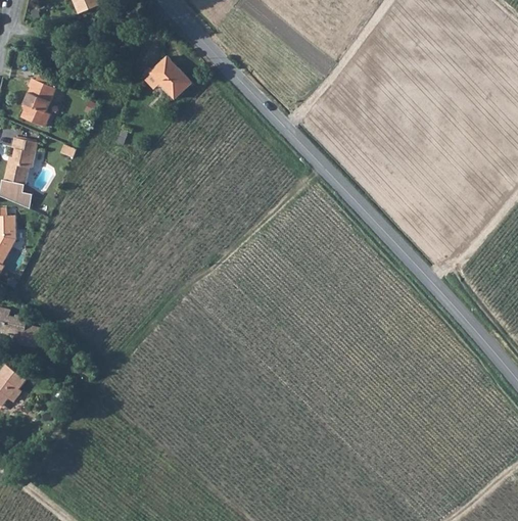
[(72,0),(71,1),(79,18),(101,8),(97,0),(72,0)]
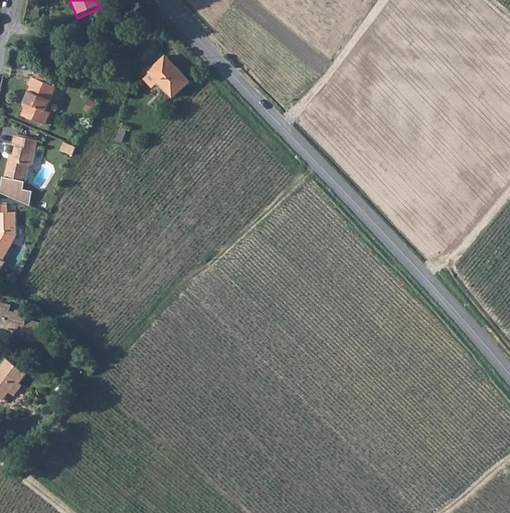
[(169,101),(186,84),(162,59),(145,74),(169,101)]
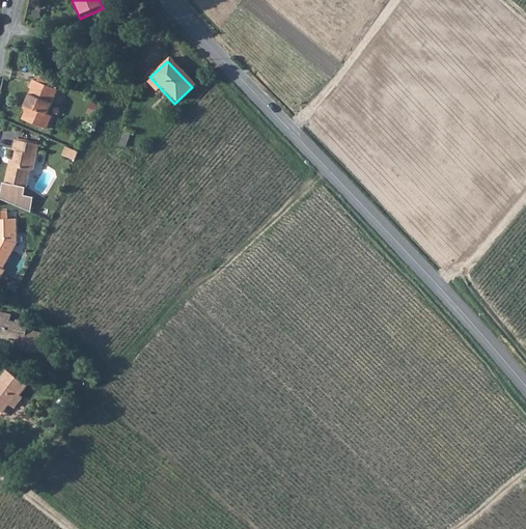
[(31,79),(28,88),(30,89),(22,108),(25,110),(28,111),(24,119),(46,129),(51,115),(47,113),(56,89),(31,79)]
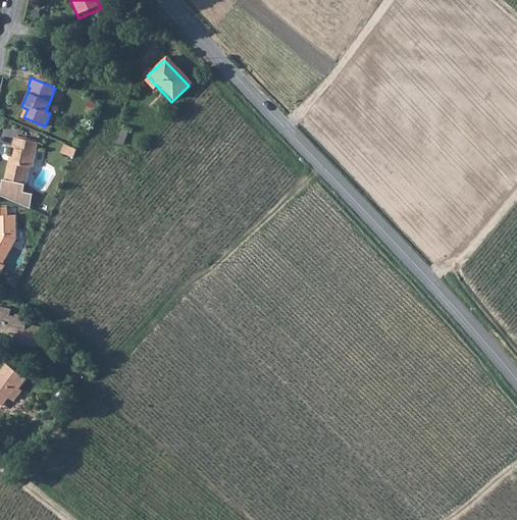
[(32,166),(38,142),(15,137),(12,145),(15,146),(12,160),(9,159),(2,179),(23,184),(30,166),(32,166)]
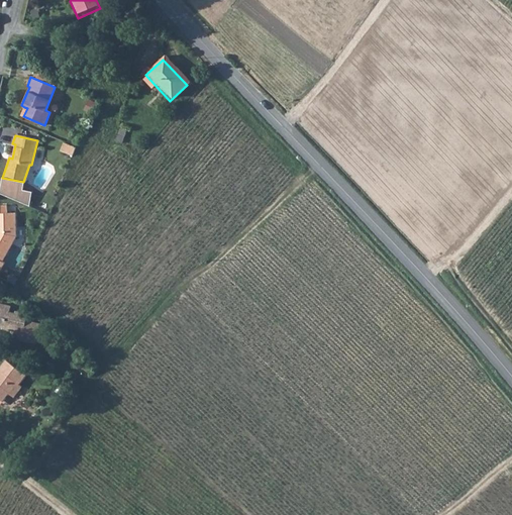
[(74,144),(63,139),(59,147),(71,152),(74,144)]
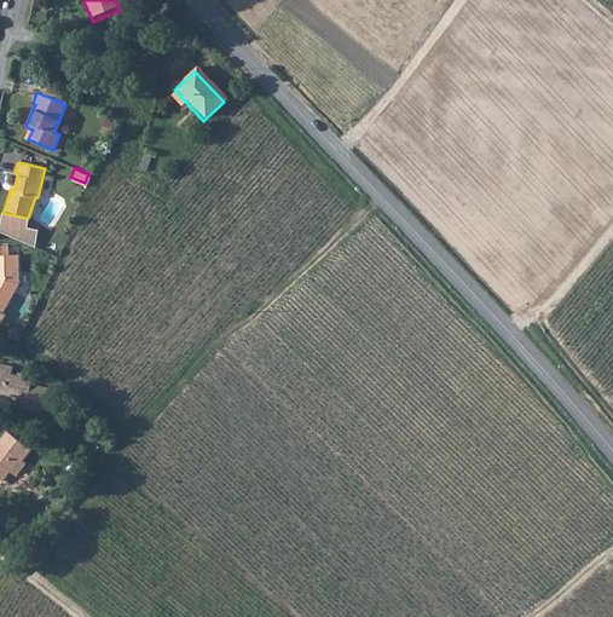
[(28,218),(3,213),(0,219),(0,235),(30,246),(35,232),(24,228),(28,218)]
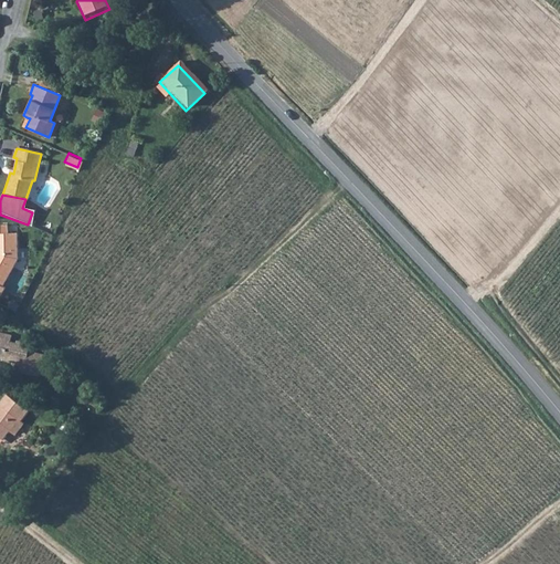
[(0,296),(4,289),(2,286),(14,260),(12,233),(3,235),(0,235),(0,296)]
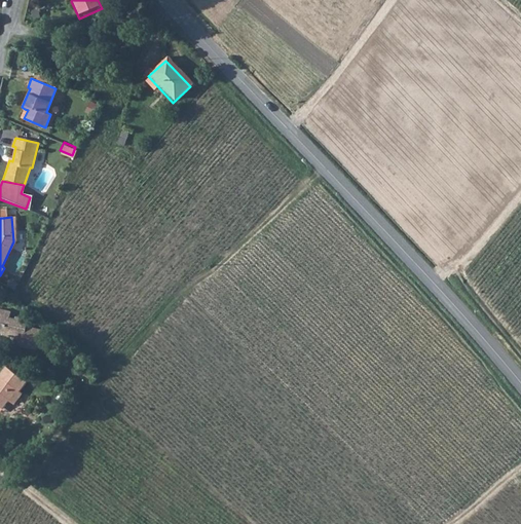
[(7,317),(10,312),(0,309),(0,333),(1,334),(21,339),(19,345),(34,350),(39,331),(25,327),(27,321),(20,317),(17,321),(7,317)]
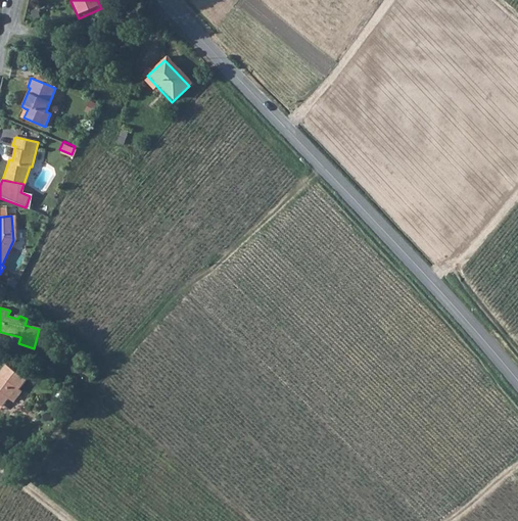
[(26,380),(5,365),(0,371),(0,406),(1,407),(15,388),(17,389),(26,380)]
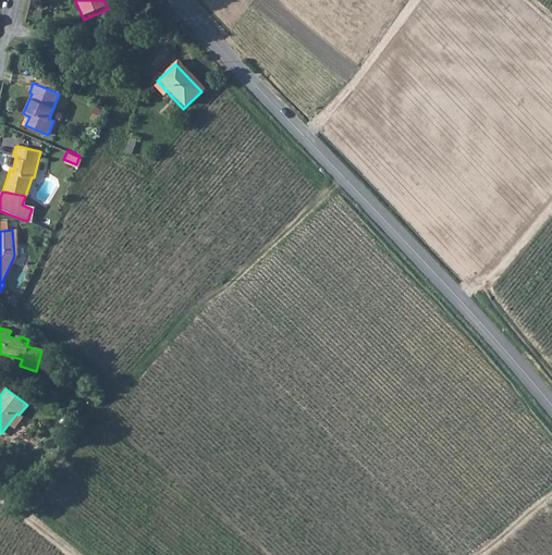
All buildings are outlined.
